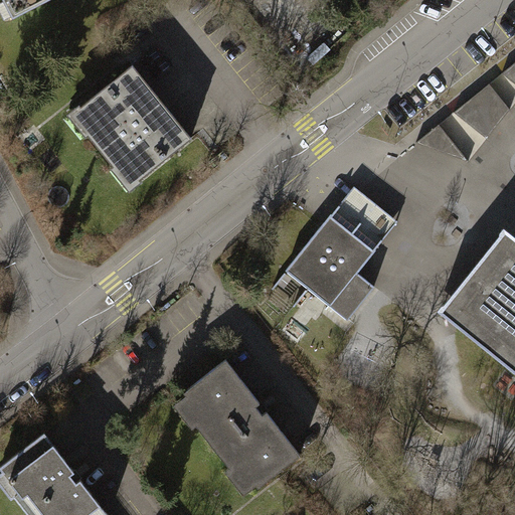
[(22,0),(32,19),(68,0),(22,0)]
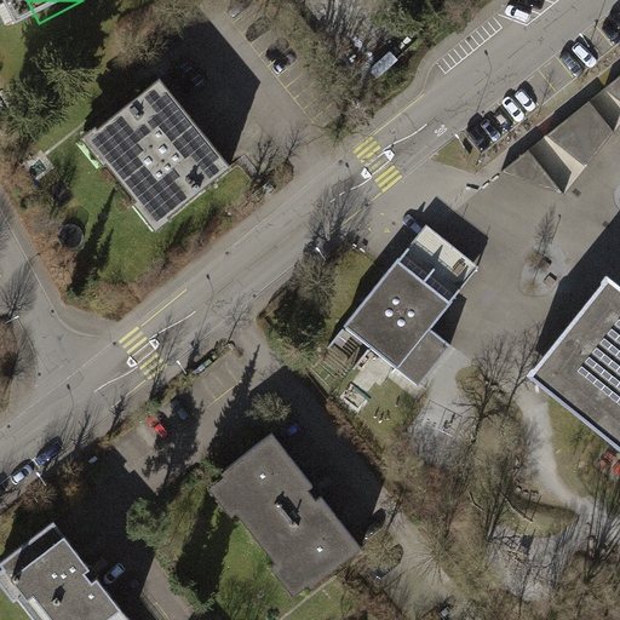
[(619,75),(606,89),(619,99),(619,75)]
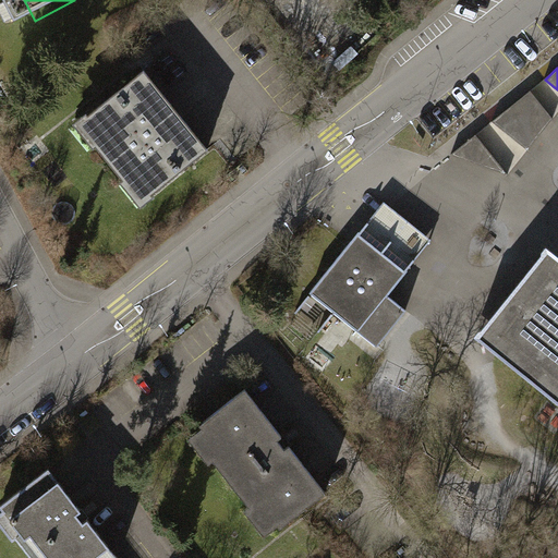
[(143,69),(74,125),(138,205),(207,148),(143,69)]
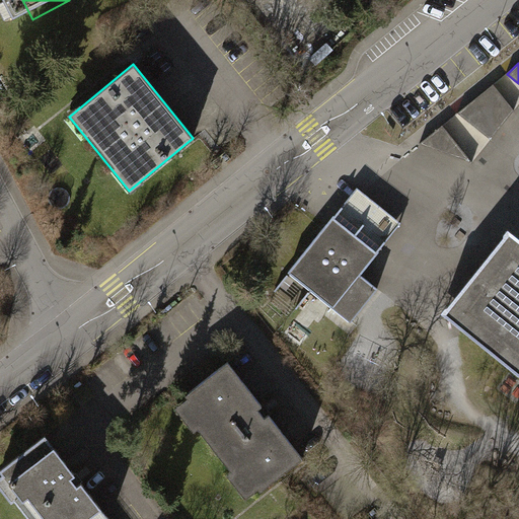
[(458,113),(491,140),(515,109),(494,84),(458,113)]
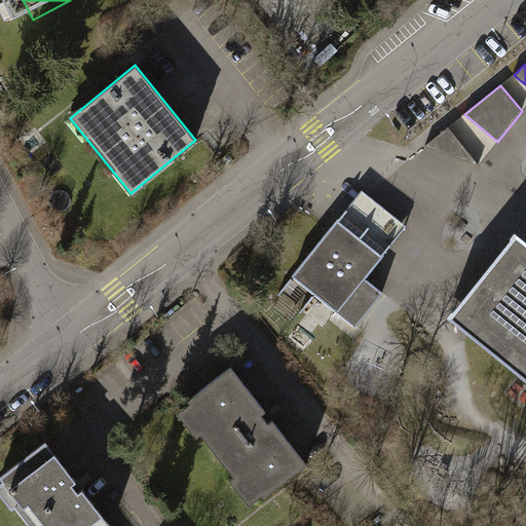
[(479,164),(447,127),(426,146),(479,164)]
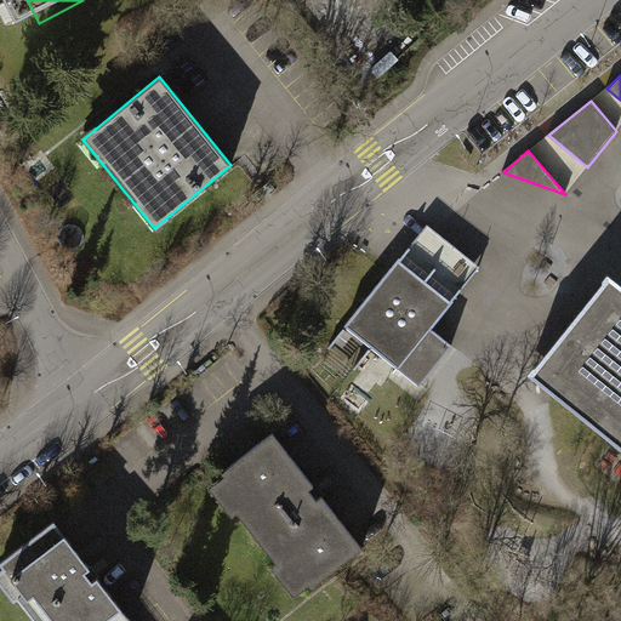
[(427,223),(346,325),(420,385),(453,345),(432,329),(482,267),(427,223)]
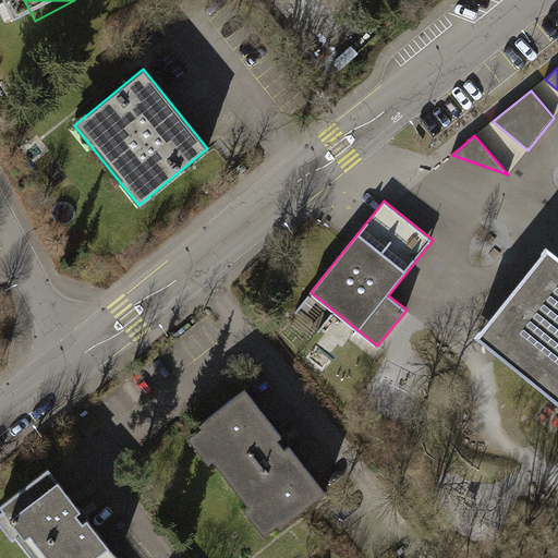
[(557,254),(547,246),(475,335),(557,401),(557,254)]
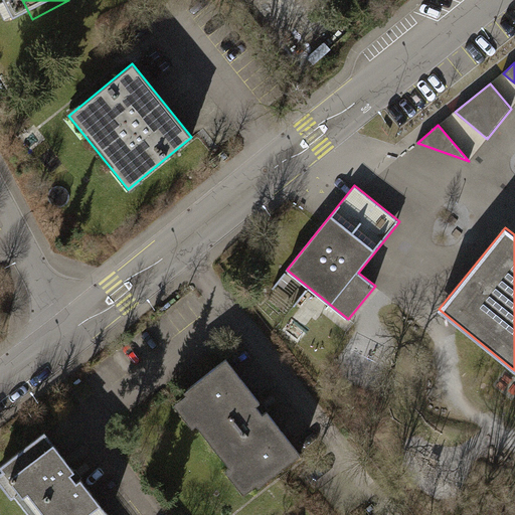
[(224,359),(174,398),(249,494),(300,455),(224,359)]
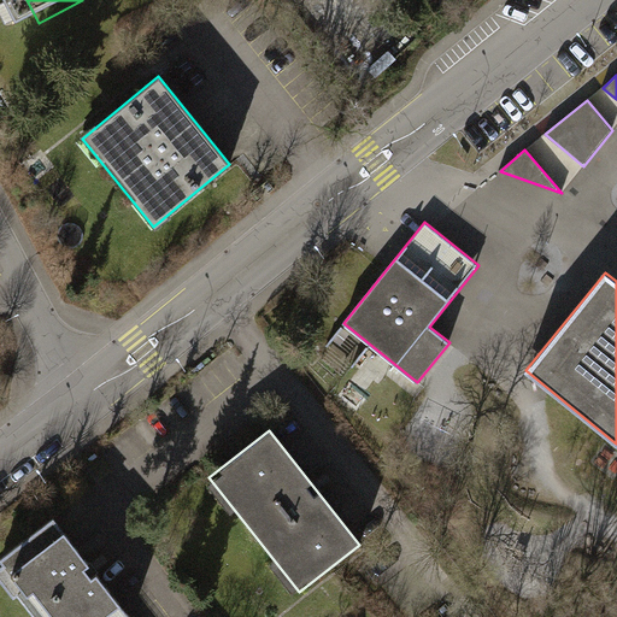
[(129,616),(54,519),(0,560),(0,568),(37,616),(129,616)]
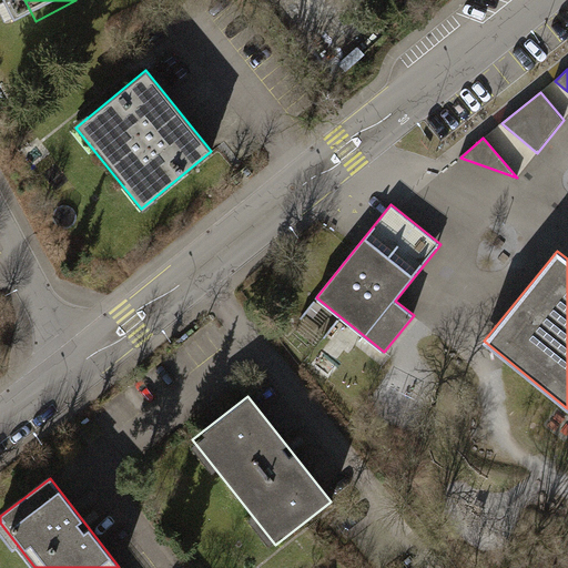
All buildings are outlined.
